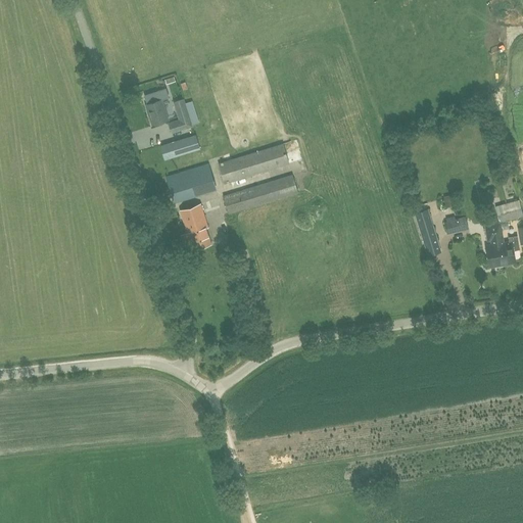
[(152,126),(168,121),(161,100),(146,105),(152,126)]
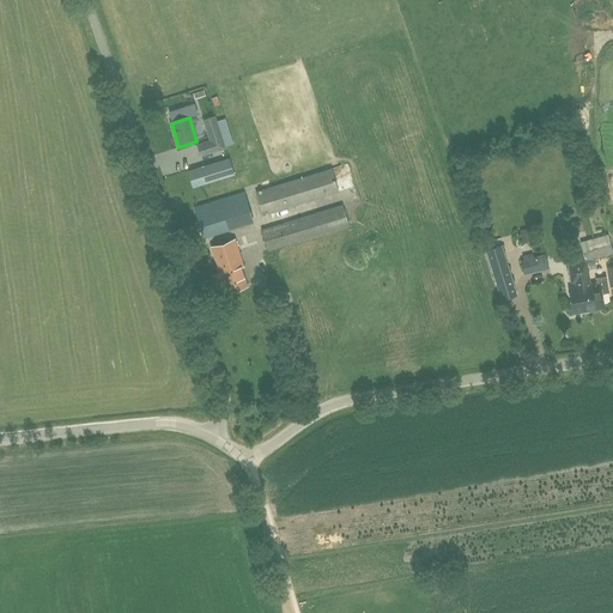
[(204,121),(210,140),(198,144),(201,157),(225,150),(214,117),(204,121)]
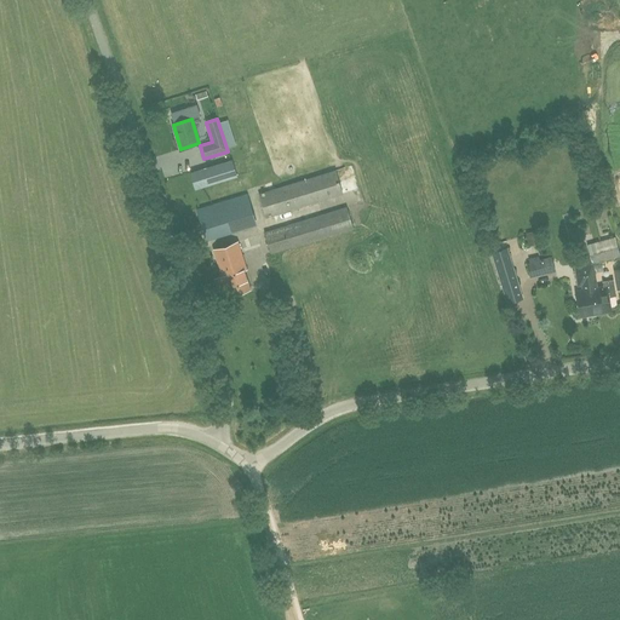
[(195,190),(237,177),(231,160),(190,173),(195,190)]
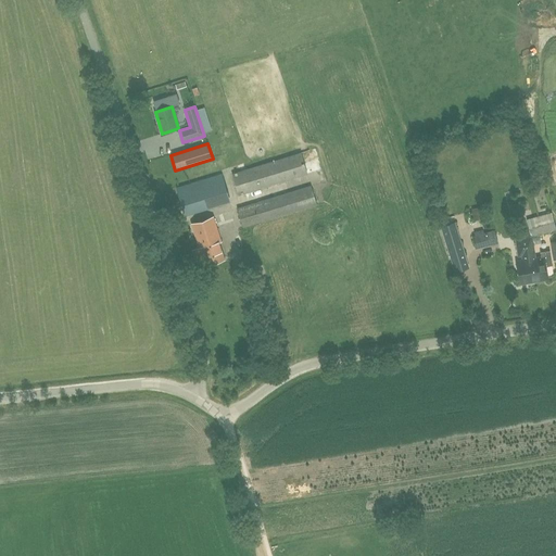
[(307,174),(301,153),(231,175),(238,196),(307,174)]
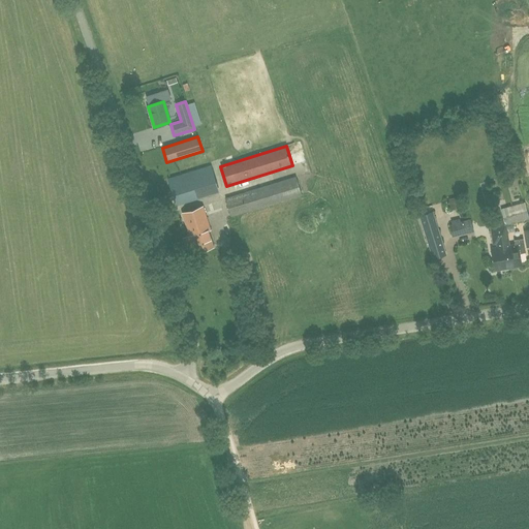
[(177,205),(218,192),(211,168),(169,182),(177,205)]
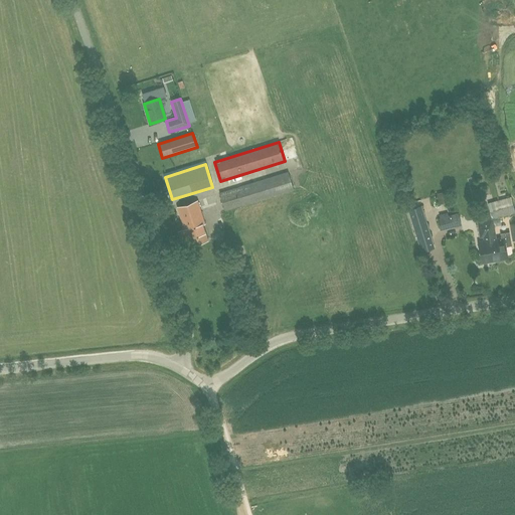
[(288,173),(219,193),(225,211),(293,190),(288,173)]
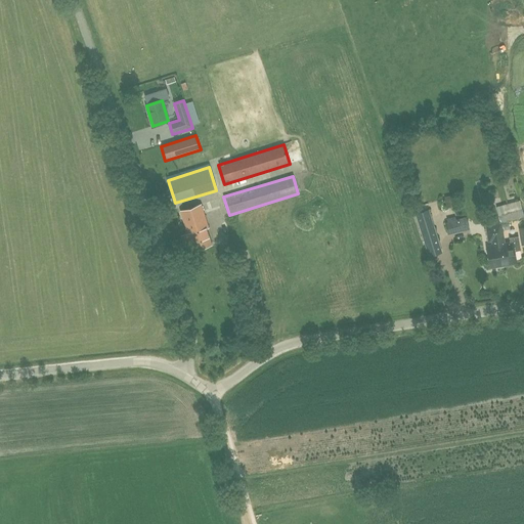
[(451,195),(444,198),(447,209),(454,207),(451,195)]
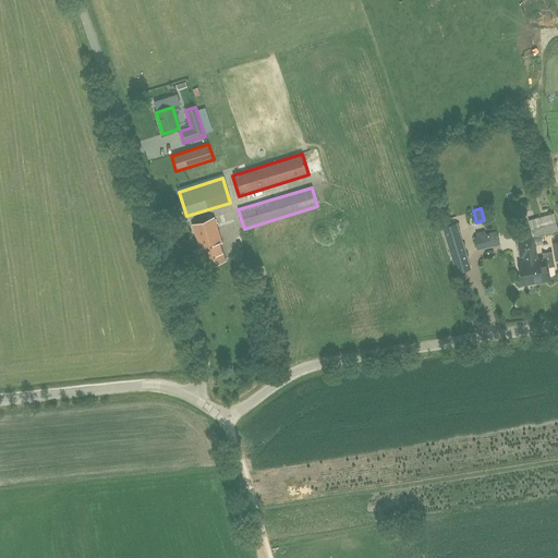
[(534,237),(557,229),(557,227),(555,214),(529,220),(532,231),(525,232),(526,239),(518,240),(521,257),(523,257),(524,262),(519,263),(522,286),(549,280),(548,267),(555,266),(552,252),(542,254),(543,258),(537,259),(535,246),(534,237)]
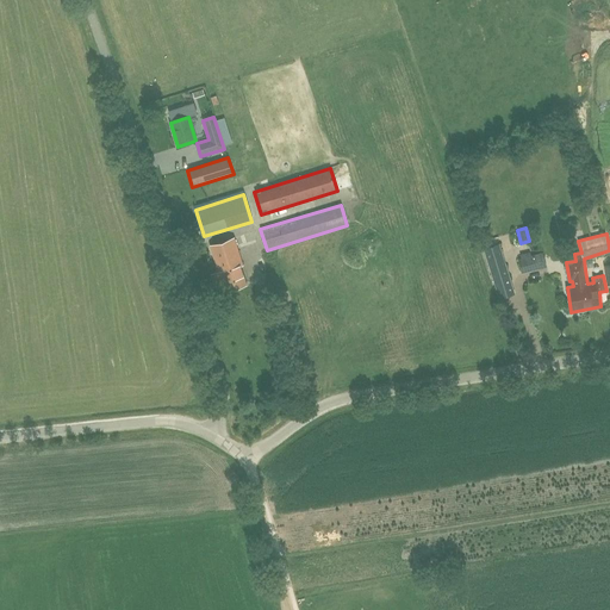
[(226,290),(246,284),(240,267),(242,266),(234,238),(210,246),(218,273),(222,273),(226,290)]
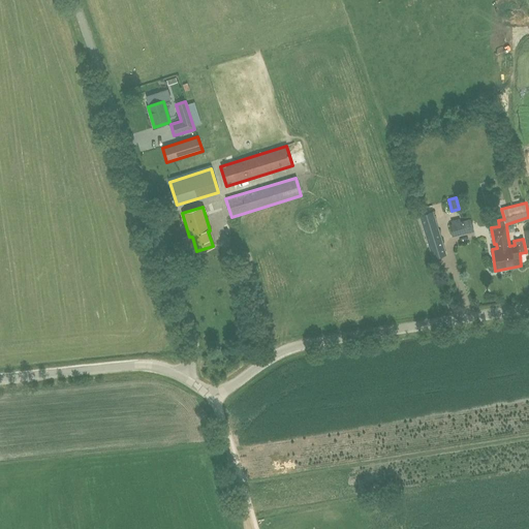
[(421,217),(433,257),(432,257),(433,259),(446,256),(434,213),(421,217)]
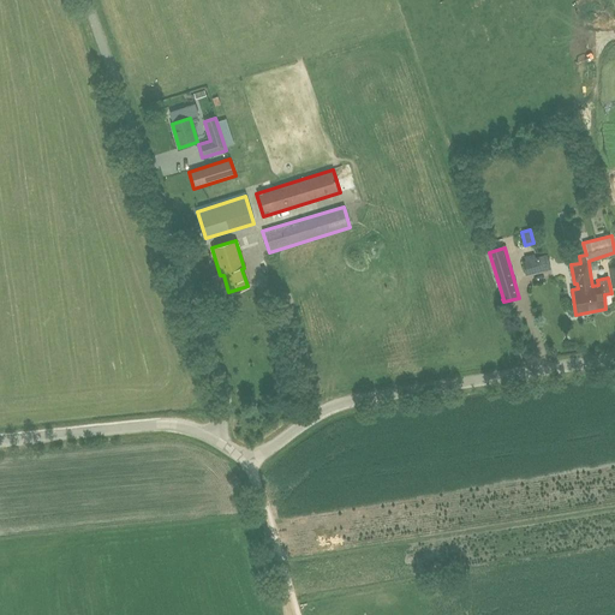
[(548,257),(538,260),(524,263),(527,276),(551,270),(548,257)]
